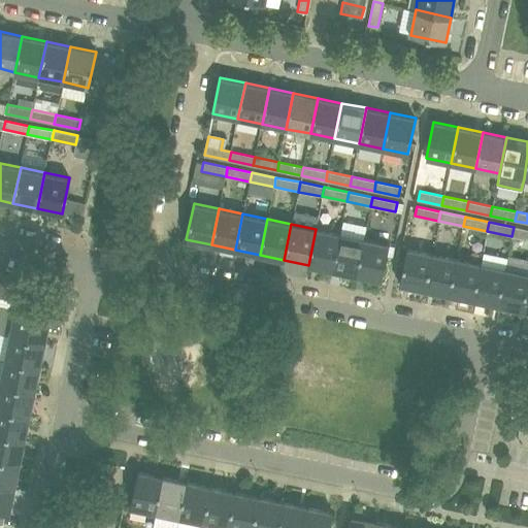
[(527,239),(527,230),(514,227),(512,236),(527,239)]
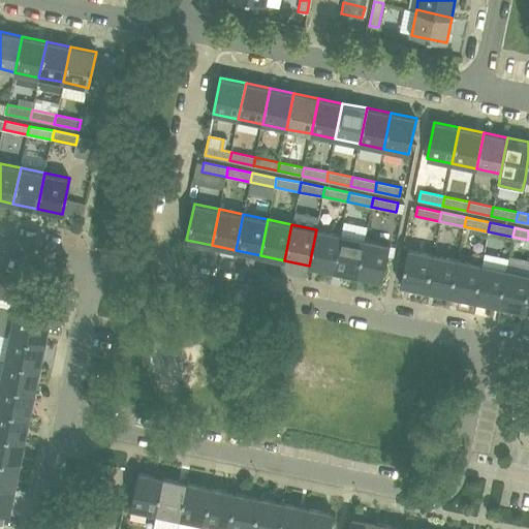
[(333,271),(340,235),(316,229),(309,266),(333,271)]
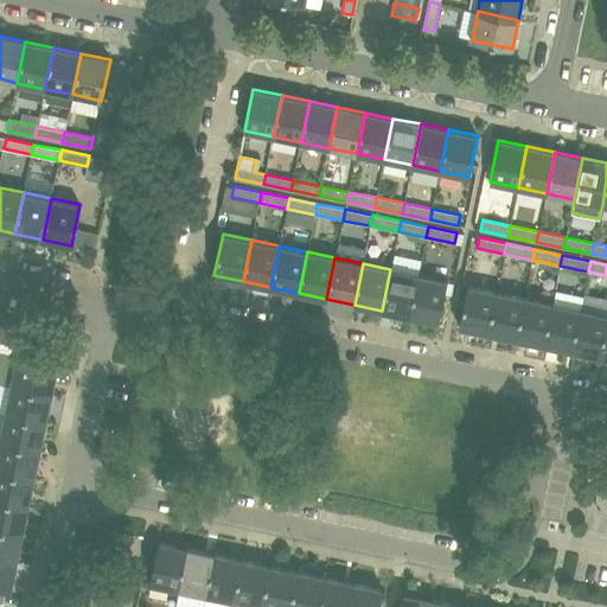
[(409,317),(419,275),(390,269),(382,311),(409,317)]
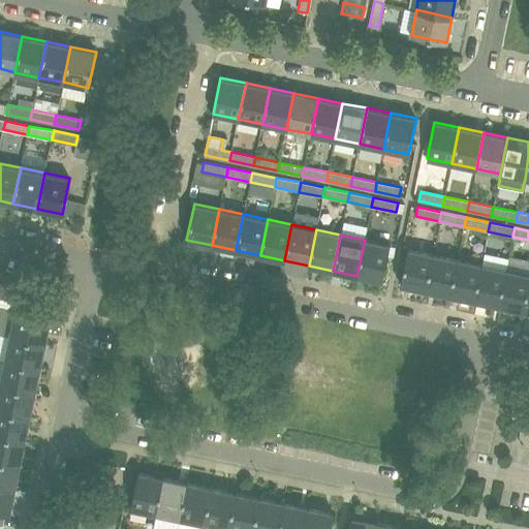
[(365,240),(356,276),(382,281),(390,245),(365,240)]
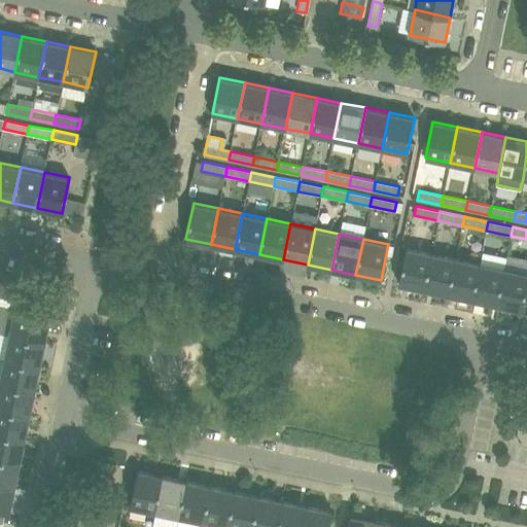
[(423,289),(431,253),(407,248),(398,284),(423,289)]
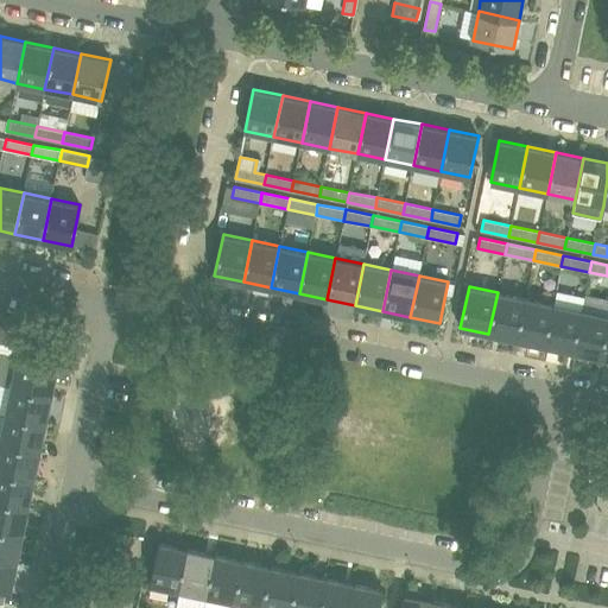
[(517,340),(525,298),(498,292),(488,334),(517,340)]
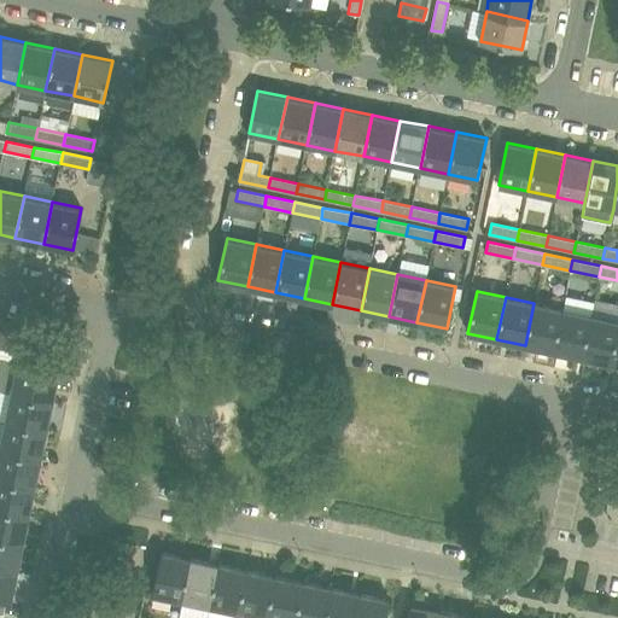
[(582,356),(590,315),(593,305),(564,299),(563,309),(553,351),(582,356)]
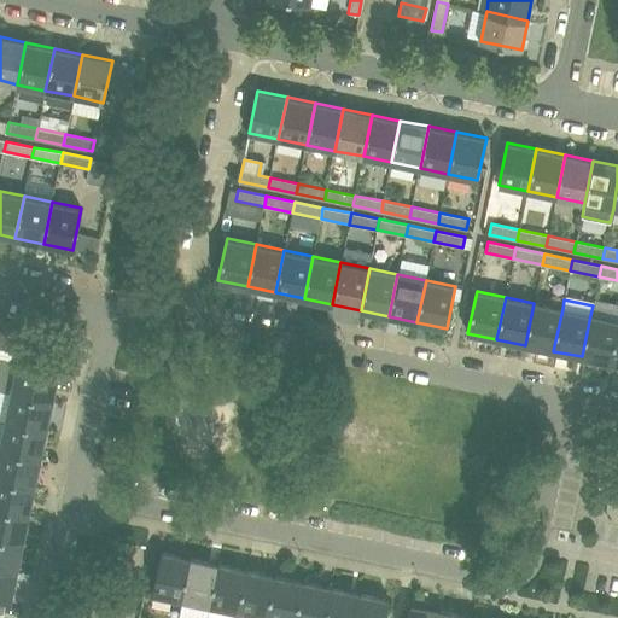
[(553,351),(563,309),(534,303),(525,345),(553,351)]
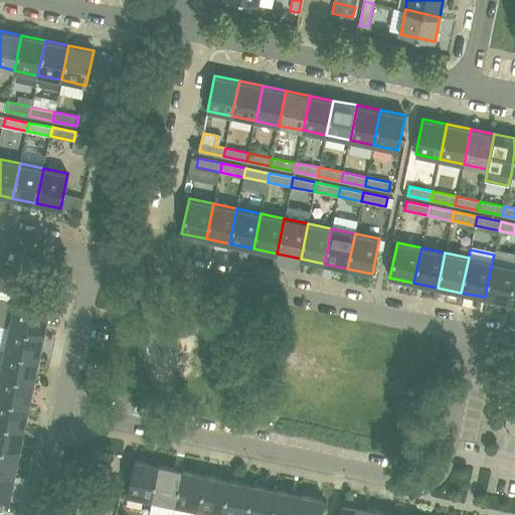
[(508,302),(514,270),(514,267),(492,263),(485,297),(508,302)]
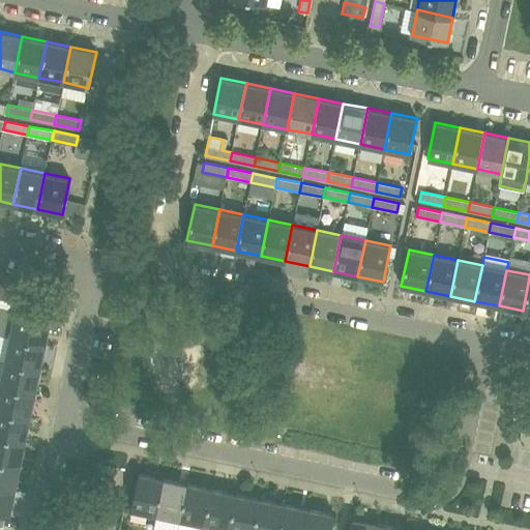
[(0,297),(8,299),(13,277),(2,275),(0,284),(0,297)]
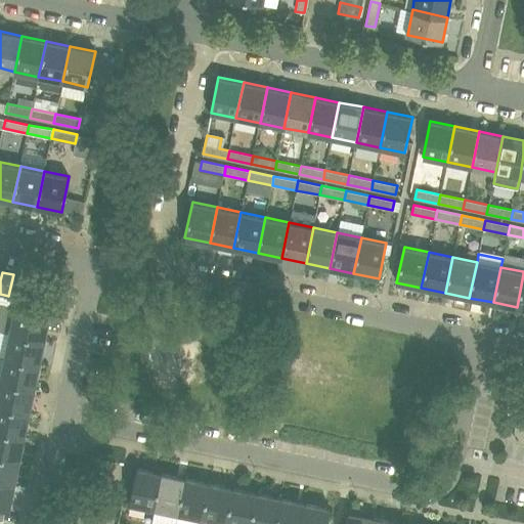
[(19,298),(24,276),(13,274),(8,296),(19,298)]
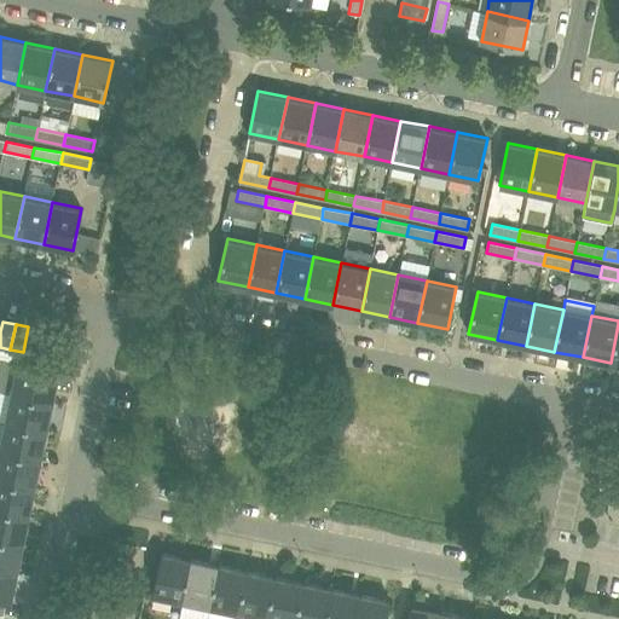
[(28,327),(23,352),(38,356),(42,330),(28,327)]
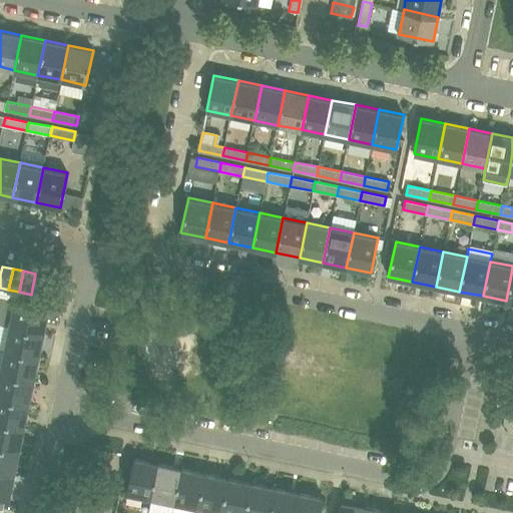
[(9,326),(44,333),(49,309),(14,302),(9,326)]
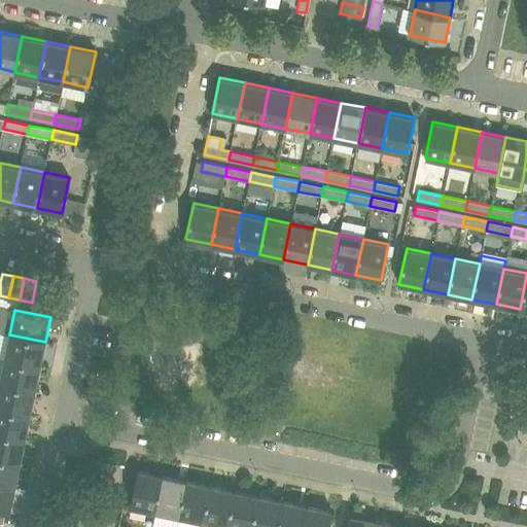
[(40,366),(45,342),(9,335),(4,359),(40,366)]
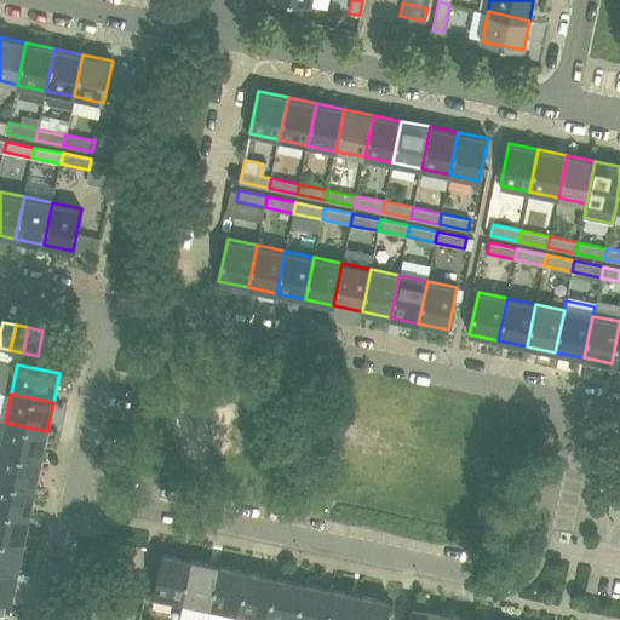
[(0,451),(41,459),(47,431),(5,423),(0,447),(0,451)]
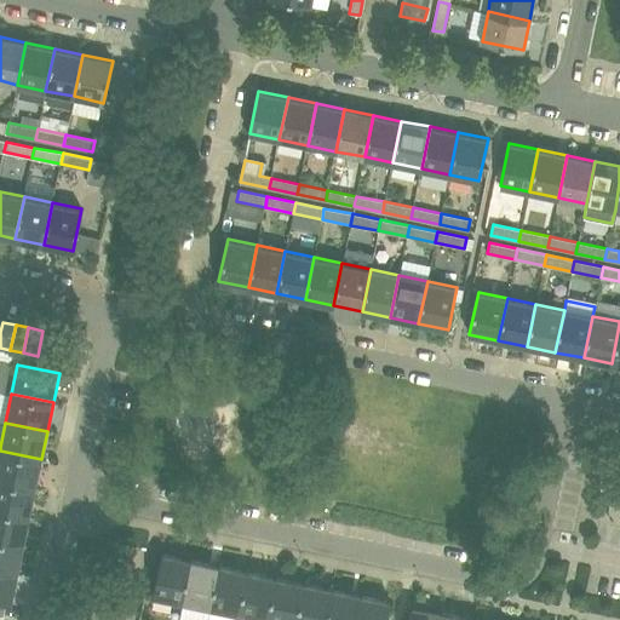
[(0,480),(35,488),(41,459),(0,451),(0,480)]
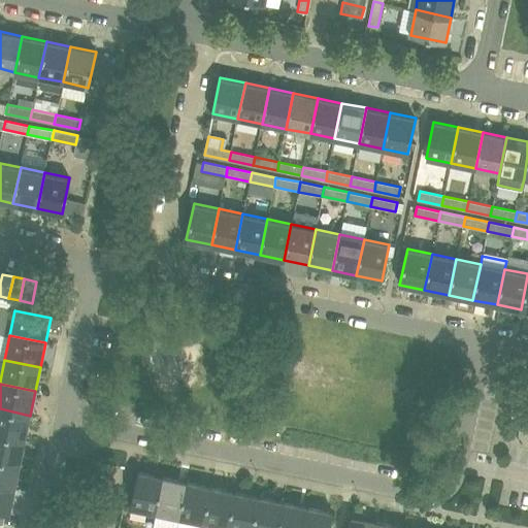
[(527,403),(525,403),(519,429),(527,431),(527,403)]
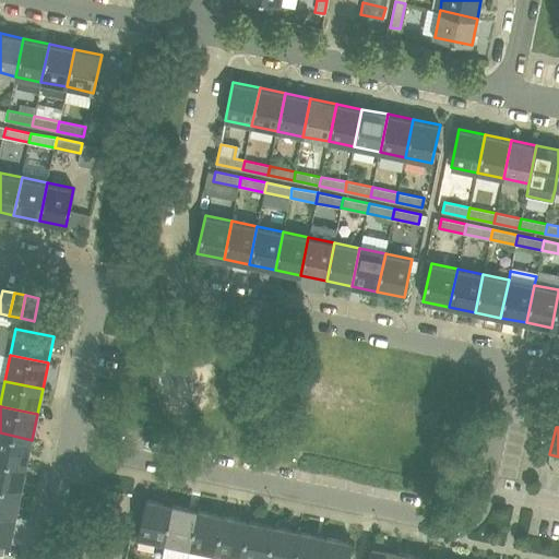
[(0,460),(26,465),(32,440),(0,432),(0,460)]
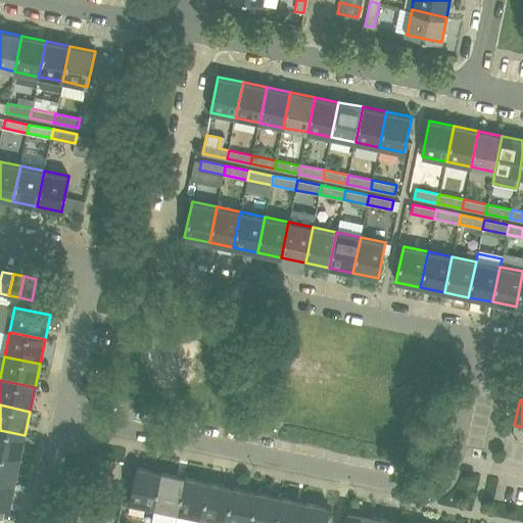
[(0,455),(19,460),(25,435),(0,430),(0,455)]
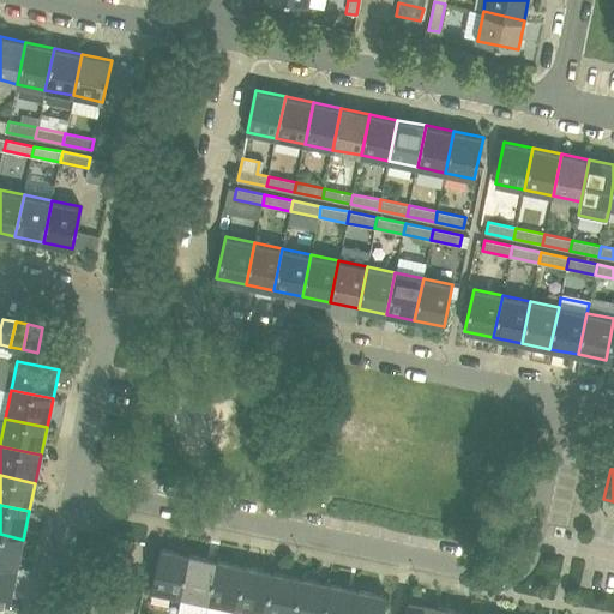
[(0,564),(18,567),(23,540),(0,534),(0,564)]
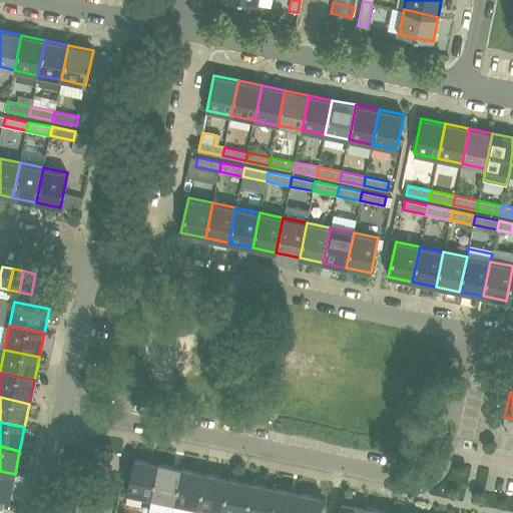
[(151,498),(158,463),(134,458),(126,493),(151,498)]
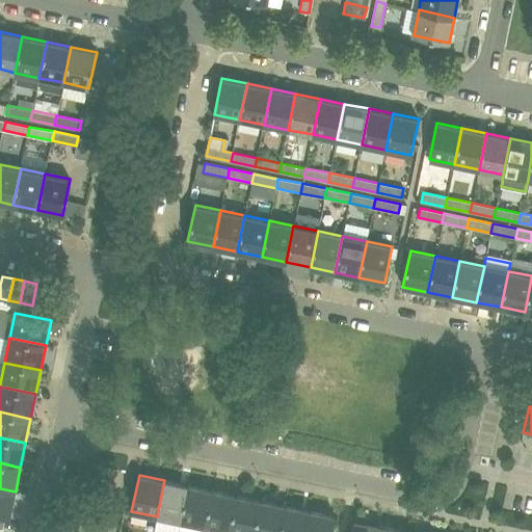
[(181,522),(188,485),(164,480),(157,516),(181,522)]
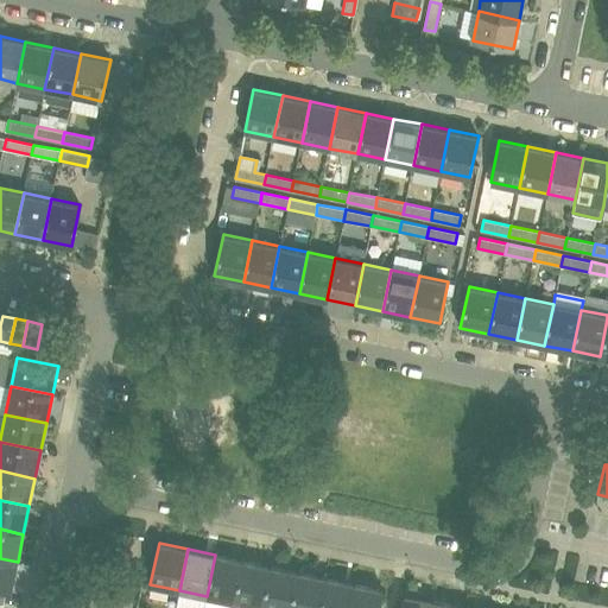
[(235,602),(244,561),(215,555),(207,596),(235,602)]
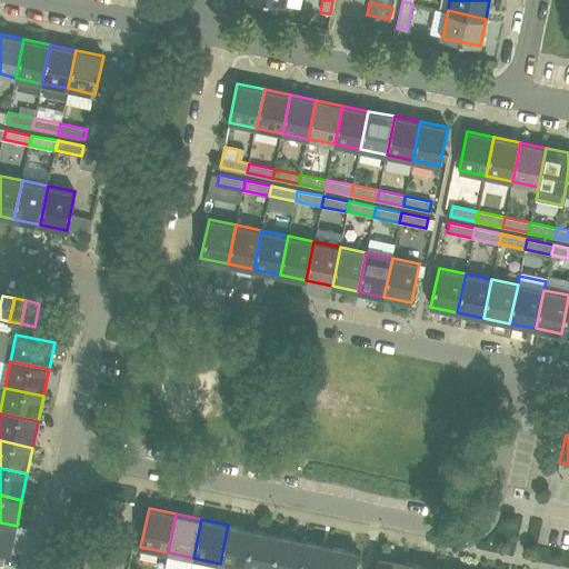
[(0,550),(10,553),(17,526),(0,522),(0,550)]
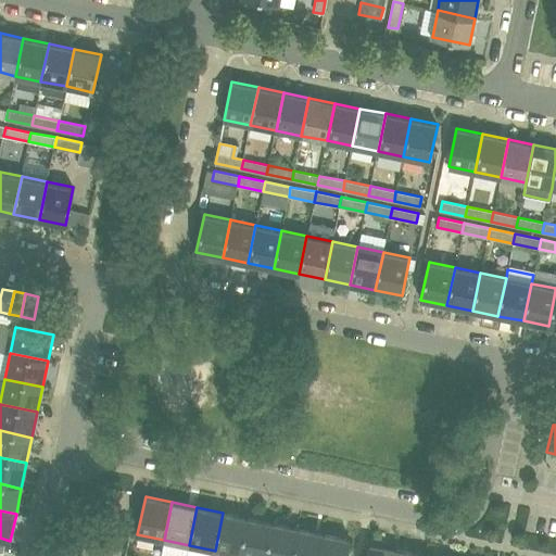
[(240,555),(248,518),(223,513),(215,551),(240,555)]
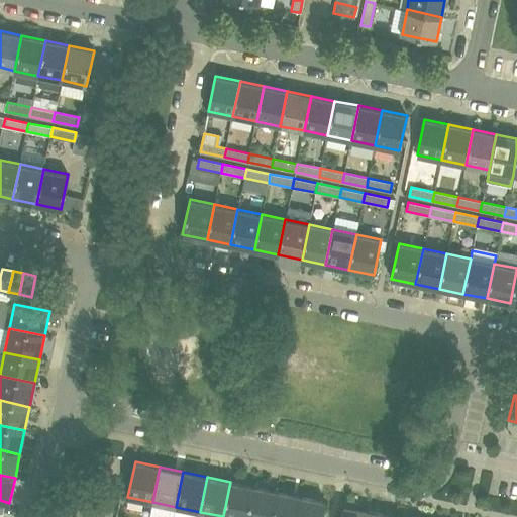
[(225,516),(247,516),(254,487),(230,482),(223,516),(225,516)]
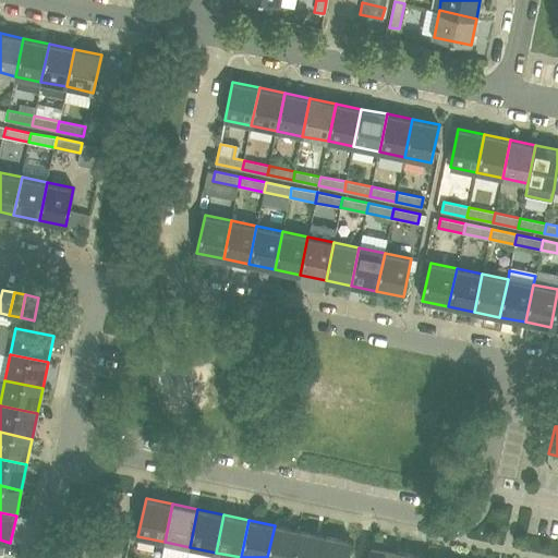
[(293,557),(300,530),(275,525),(267,557),(293,557)]
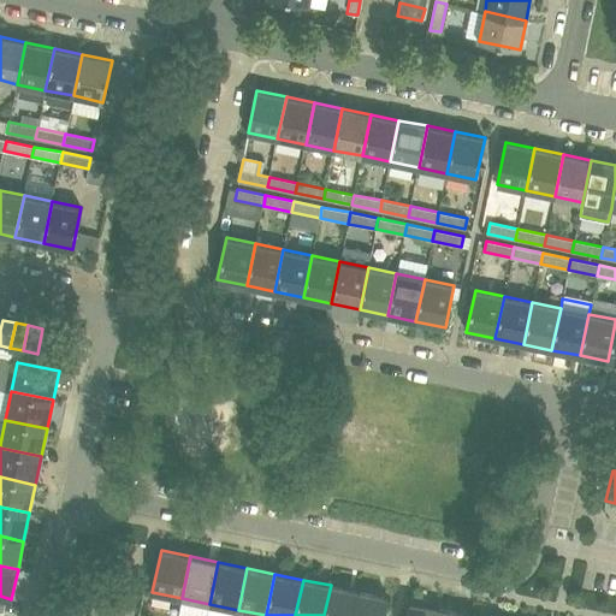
[(354,615),(360,591),(331,585),(324,615),(354,615)]
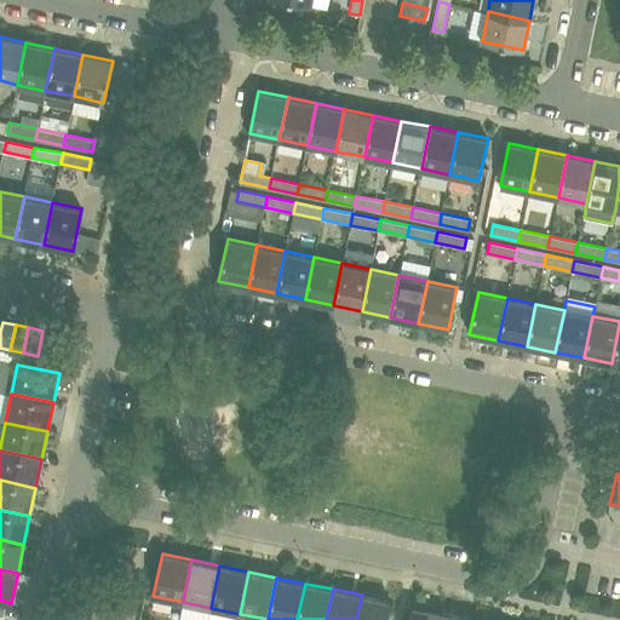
[(386,619),(391,601),(362,595),(356,619),(386,619)]
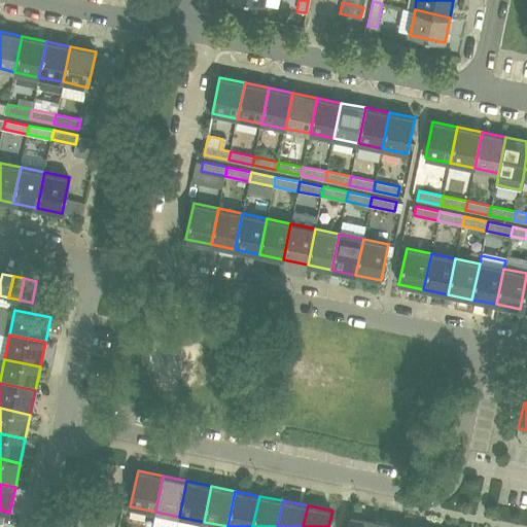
[(374,526),(376,520),(350,515),(347,526),(374,526)]
